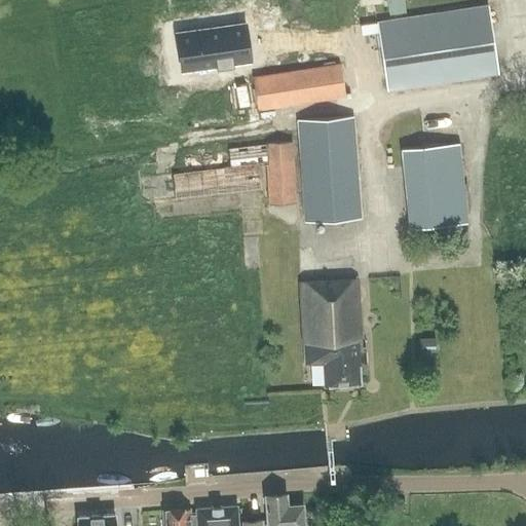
[(388,90),(498,74),(488,6),(378,23),(388,90)]
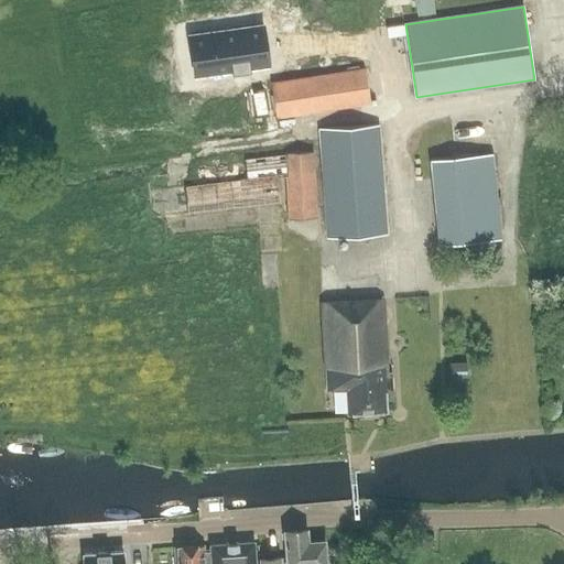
[(195,74),(269,63),(263,24),(190,35),(195,74)]
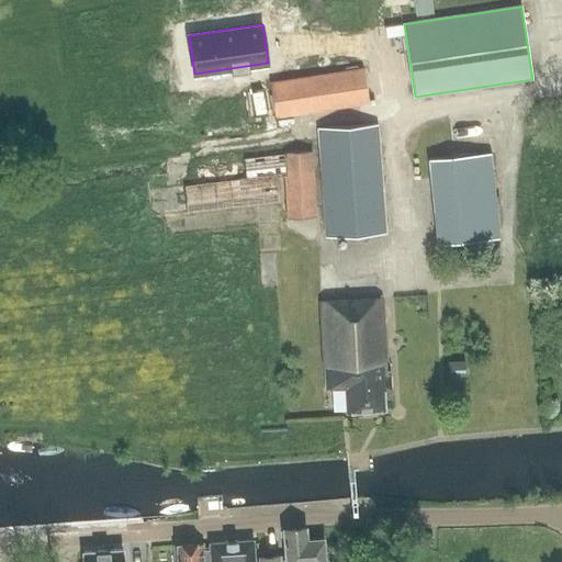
[(269,115),(366,104),(361,67),(265,78),(269,115)]
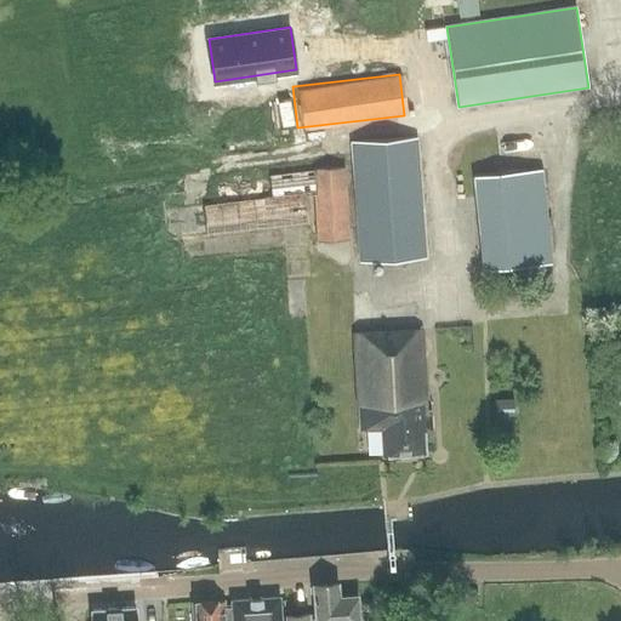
[(360,263),(426,258),(417,138),(353,142),(360,263)]
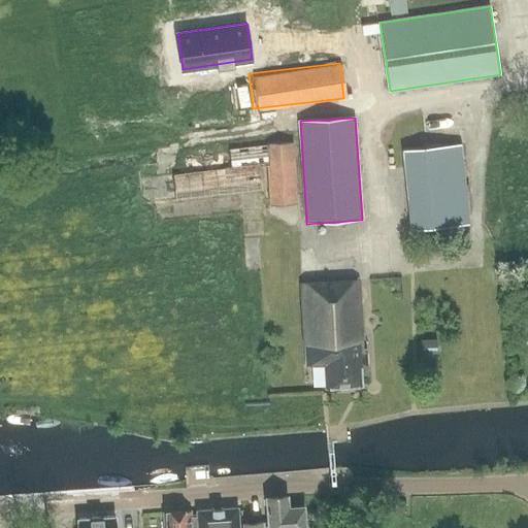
[(268,144),(269,145),(231,147),(232,166),(174,169),(175,196),(262,191),(260,167),(268,166),(270,207),(297,205),(293,143),(268,144)]
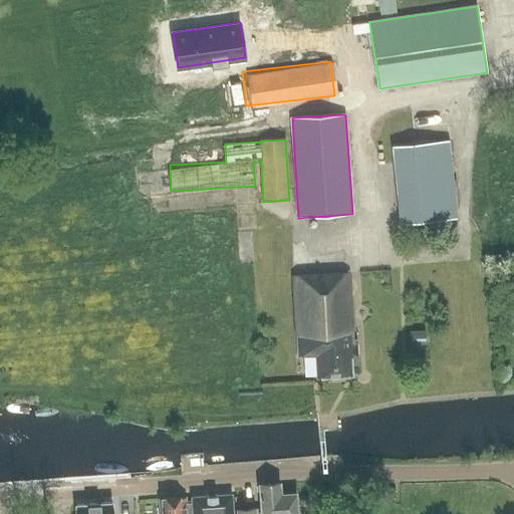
[(401,224),(457,218),(450,141),(394,146),(401,224)]
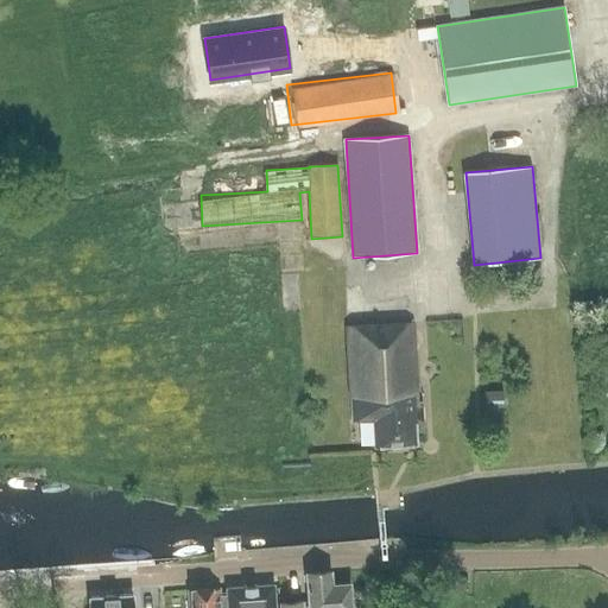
[(419,401),(415,322),(348,325),(349,347),(354,420),(374,419),(377,447),(418,443),(417,423),(425,423),(424,400),(419,401)]
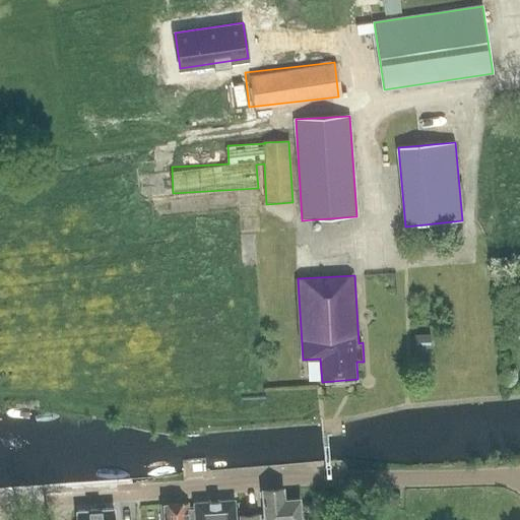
[(415,332),(415,346),(430,346),(430,332),(415,332)]
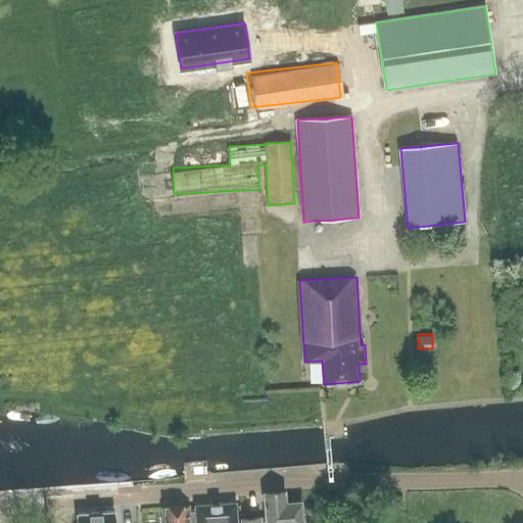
[(303,522),(302,502),(286,503),(285,492),(265,493),(267,522),(303,522)]
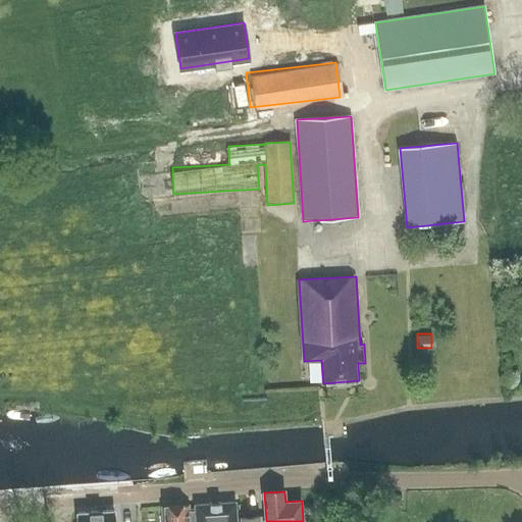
[(196,510),(189,511),(189,521),(238,521),(237,504),(237,502),(196,505),(196,510)]
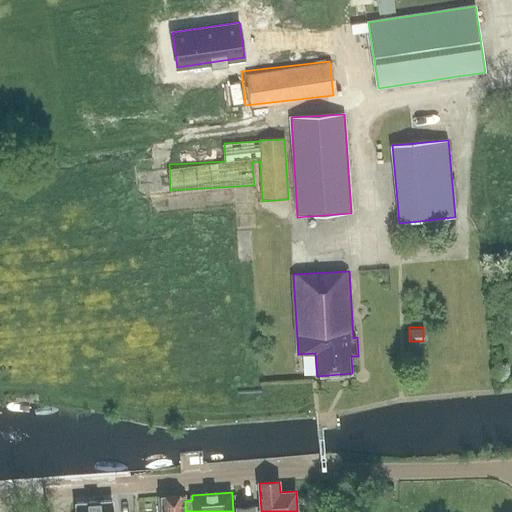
[(161,511),(185,511),(185,501),(185,495),(184,495),(161,497),(161,511)]
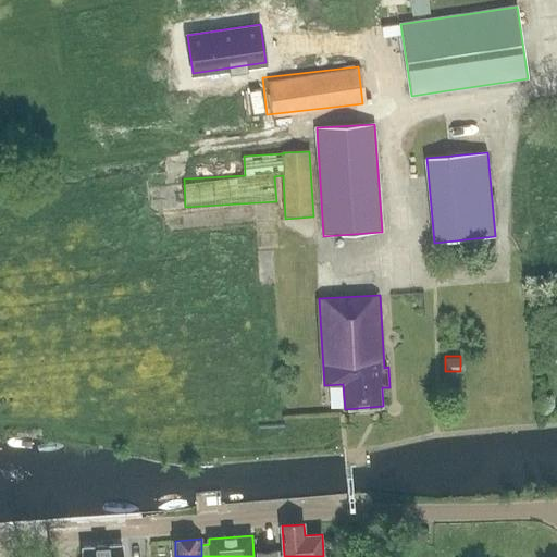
[(123,556),(123,545),(83,547),(83,556),(123,556)]
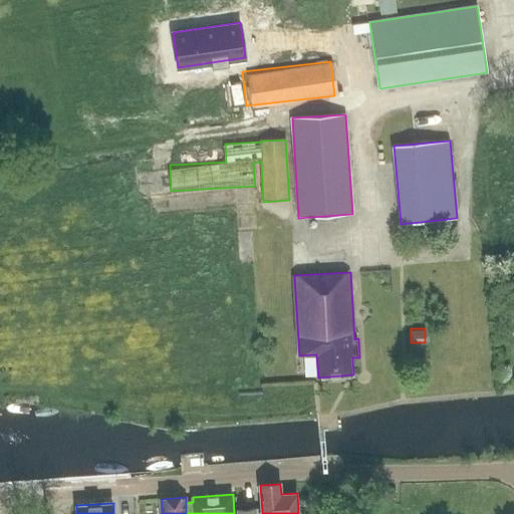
All buildings are outlined.
